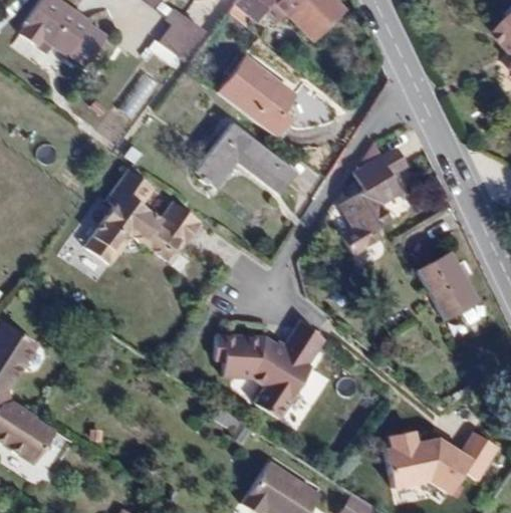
[(91,21),(60,0),(40,0),(24,24),(24,27),(19,32),(40,46),(46,38),(53,43),(69,54),(71,50),(88,62),(108,32),(91,21)]
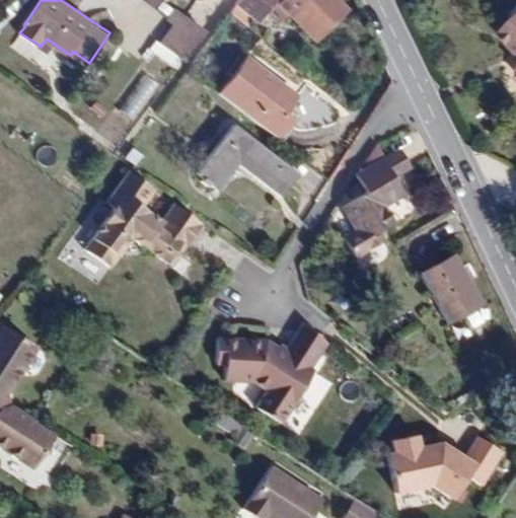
[(147,0),(162,10),(168,0),(147,0)]
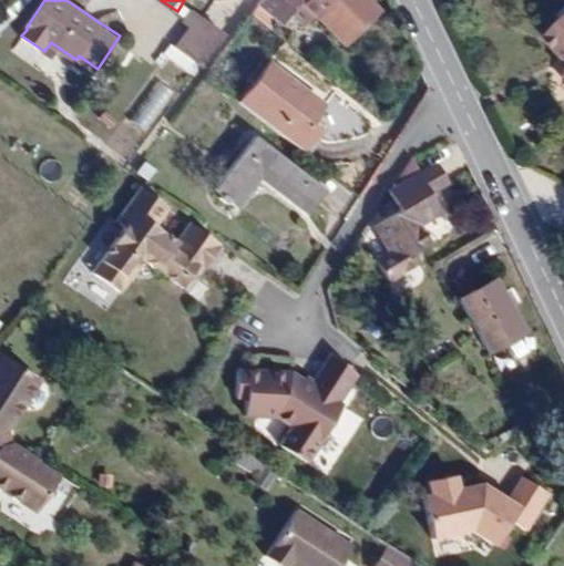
[(380,10),(371,0),(262,0),(259,4),(284,23),(294,11),(306,24),(318,13),(347,42),(380,10)]
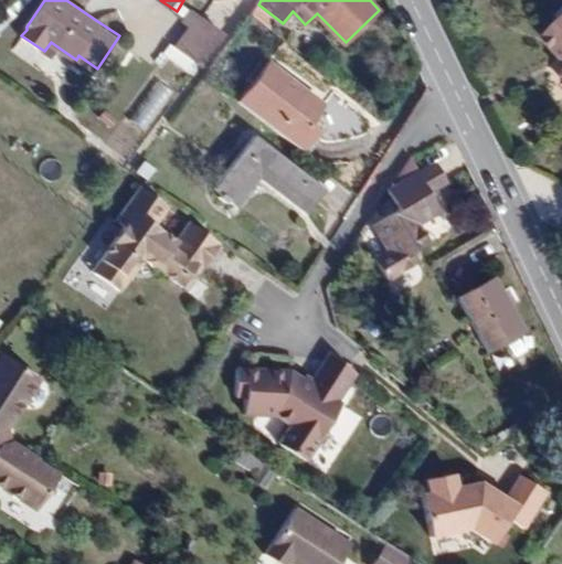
[(201,63),(224,33),(190,7),(167,38),(172,43),(201,63)]
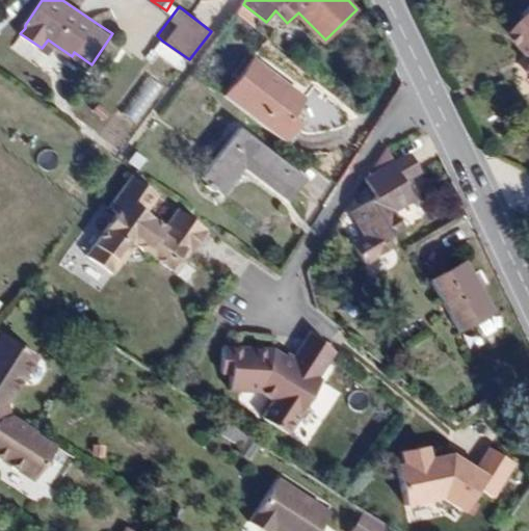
[(528,18),(514,33),(528,48),(528,18)]
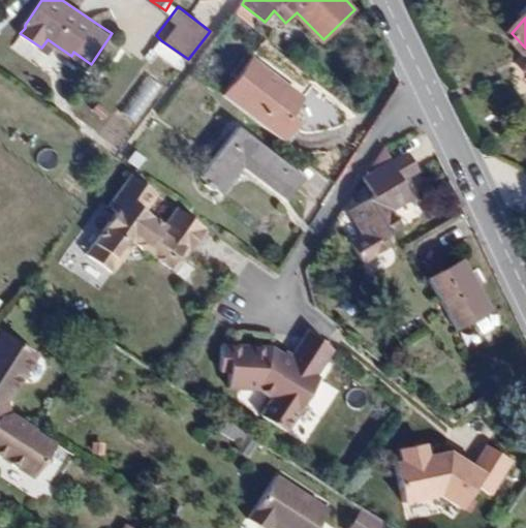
[(55,44),(48,39),(41,48),(49,53),(55,44)]
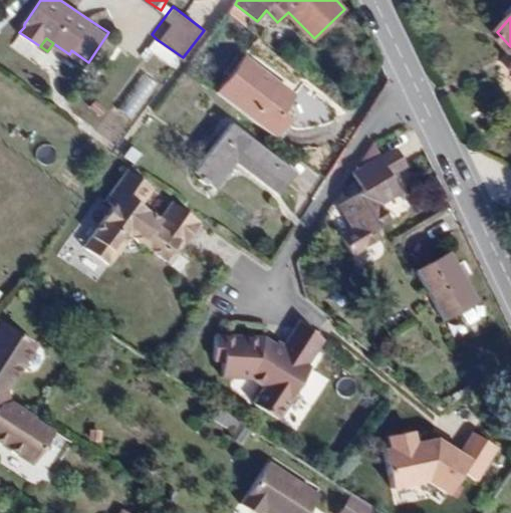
[(183,57),(157,39),(150,47),(177,66),(183,57)]
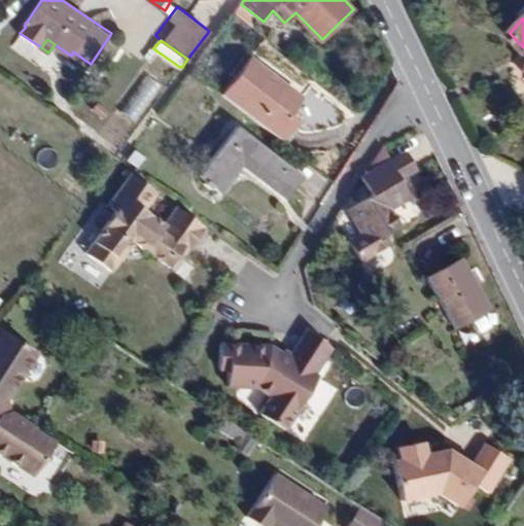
[(305,97),(252,56),(222,94),(283,141),(299,123),(291,115),(305,97)]
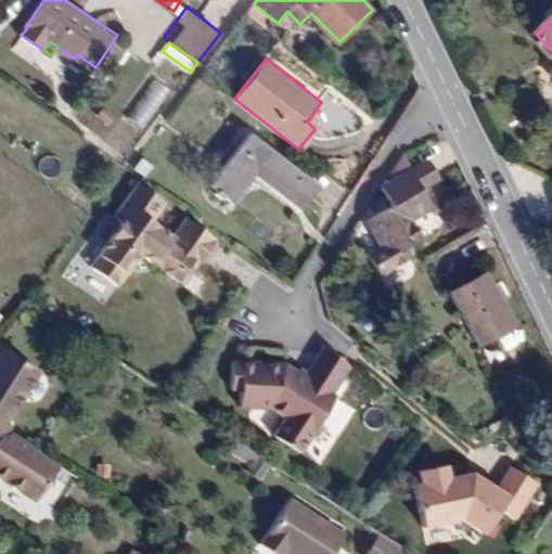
[(150,130),(170,87),(151,78),(131,120),(150,130)]
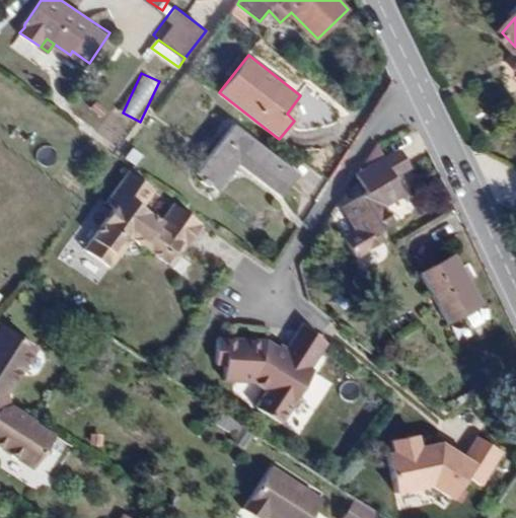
[(299,174),(234,124),(197,171),(219,190),(240,163),(282,195),(299,174)]
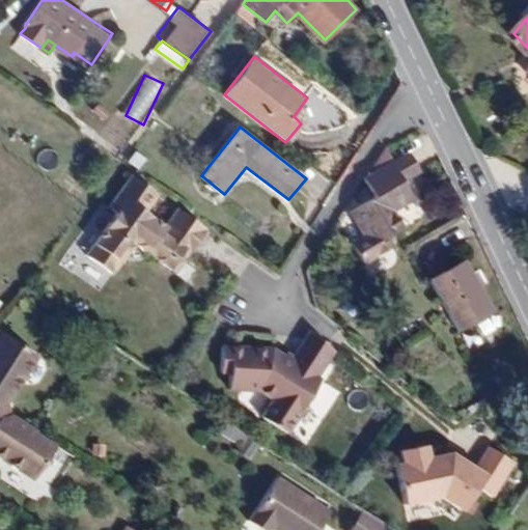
[(141,168),(148,158),(138,150),(131,161),(141,168)]
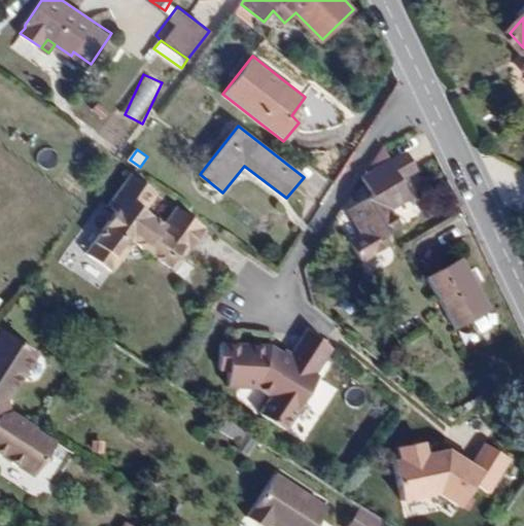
[(410,152),(402,156),(411,173),(419,168),(410,152)]
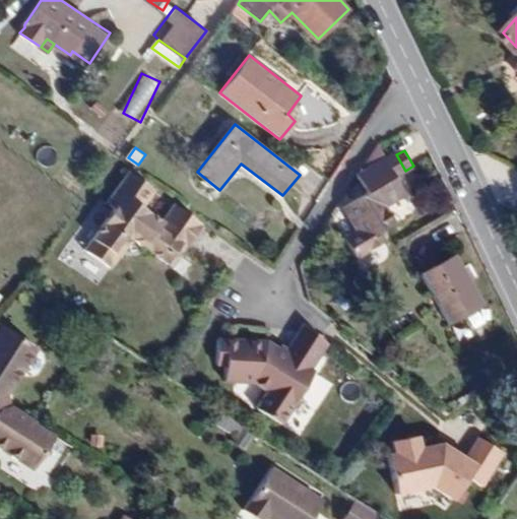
[(398,222),(388,205),(407,193),(397,176),(405,171),(396,154),(386,160),(360,176),(369,192),(345,206),(357,229),(346,236),(359,257),(387,240),(383,232),(398,222)]
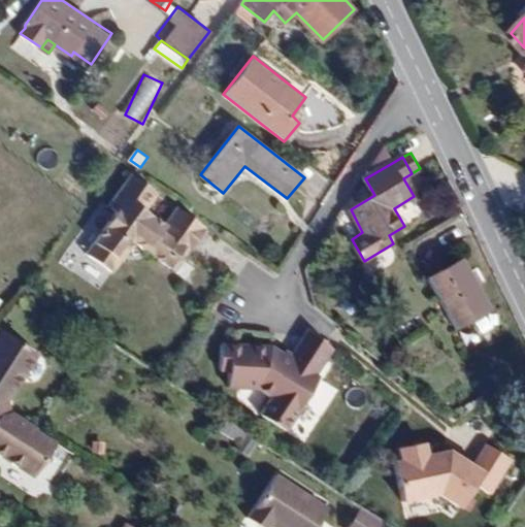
[(160,193),(135,174),(112,206),(119,210),(88,253),(115,271),(127,254),(132,257),(145,255),(150,251),(171,267),(186,248),(191,251),(208,228),(179,207),(167,225),(148,210),(160,193)]
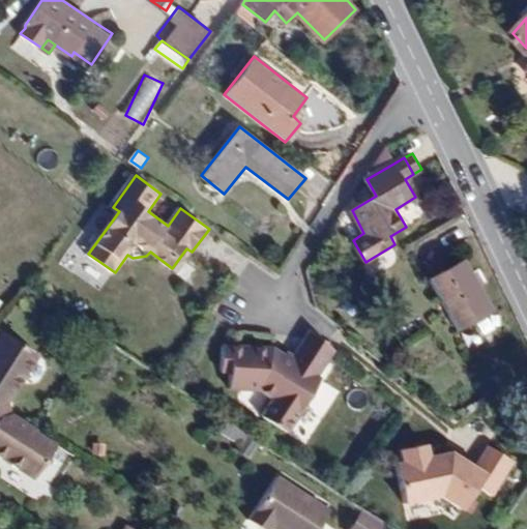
[(186,248),(172,268),(177,271),(192,252),(186,248)]
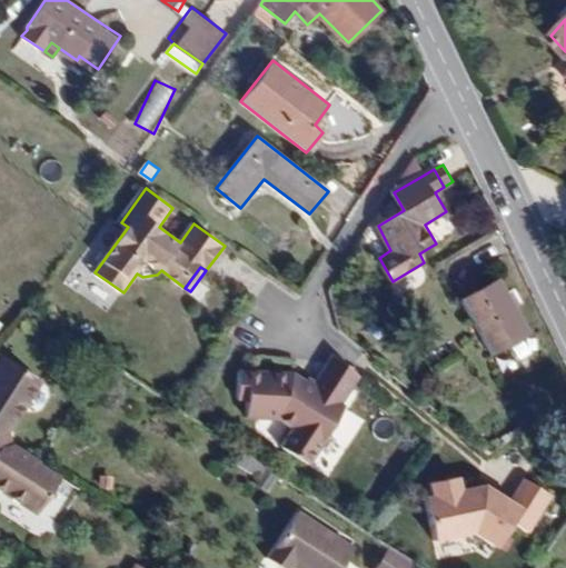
[(529,332),(515,308),(508,294),(499,279),(464,299),(493,352),(529,332)]
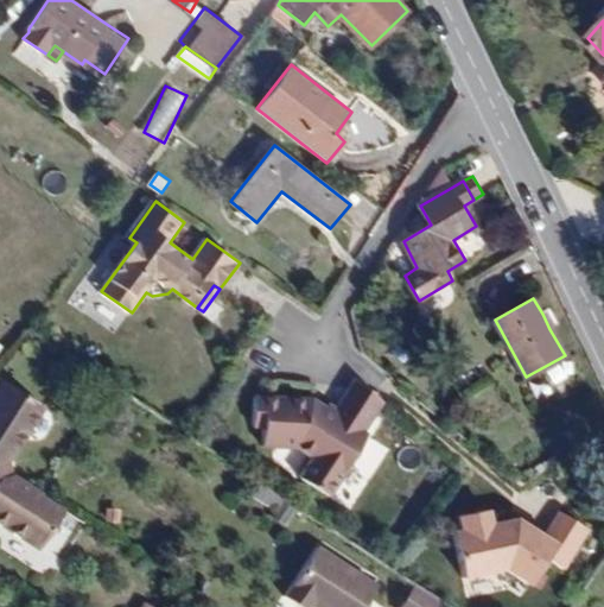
[(557,326),(547,310),(542,314),(550,329),(557,326)]
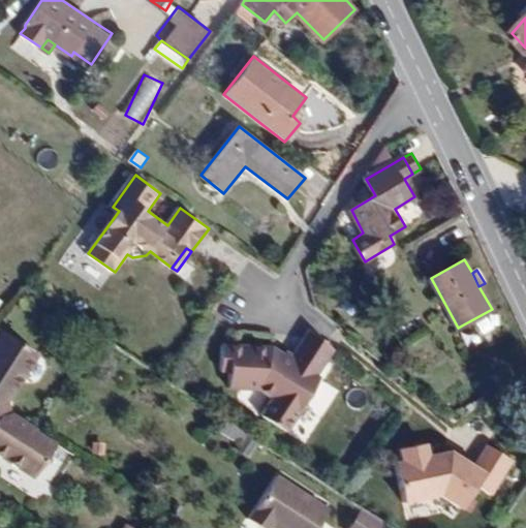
[(292,359),(275,348),(224,344),(222,369),(231,369),(229,385),(260,387),(274,397),(263,414),(287,430),(321,377),(317,375),(335,348),(328,343),(312,330),(292,359)]
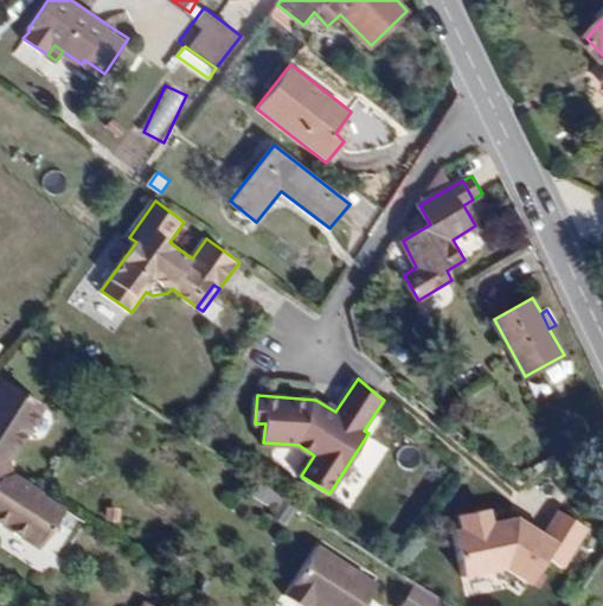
[(14,463),(46,413),(5,384),(0,391),(0,464),(1,465),(14,463)]
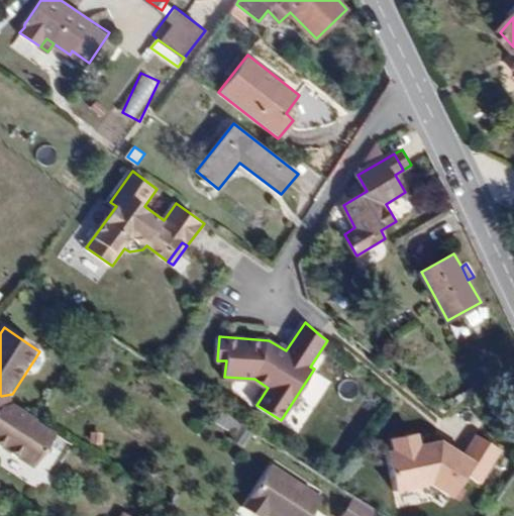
[(1,396),(0,395),(0,412),(3,408),(15,407),(12,394),(1,396)]
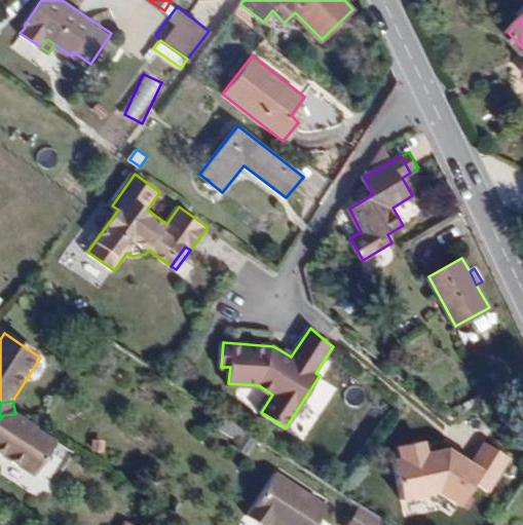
[(0,452),(37,477),(60,442),(39,428),(15,414),(3,415),(0,419),(0,452)]
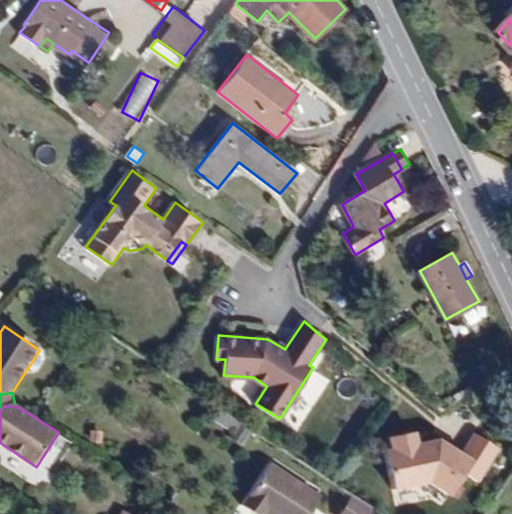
[(430,447),(416,449),(416,446),(414,434),(389,438),(391,451),(384,452),(392,490),(429,483),(450,497),(464,474),(478,483),(499,449),(476,435),(462,456),(439,441),(429,443),(430,447)]
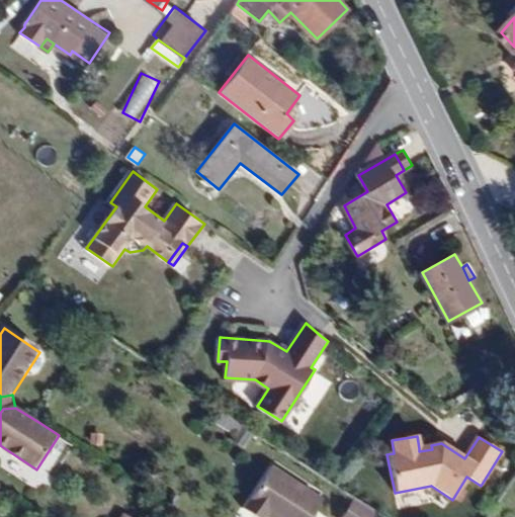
[(272,464),(244,506),(260,516),(263,516),(266,513),(271,516),(310,516),(323,498),(272,464)]
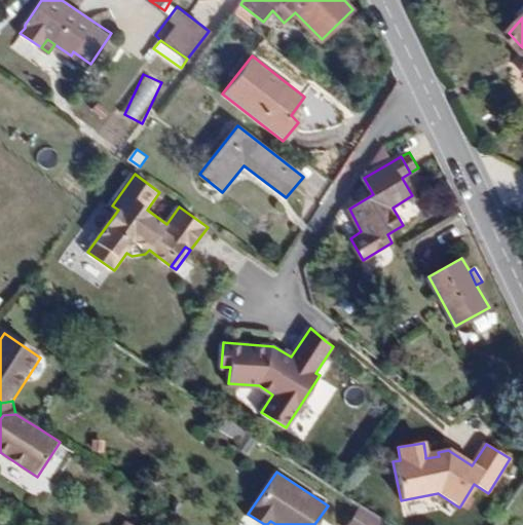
[(346,524),(382,524),(385,522),(360,505),(346,524)]
